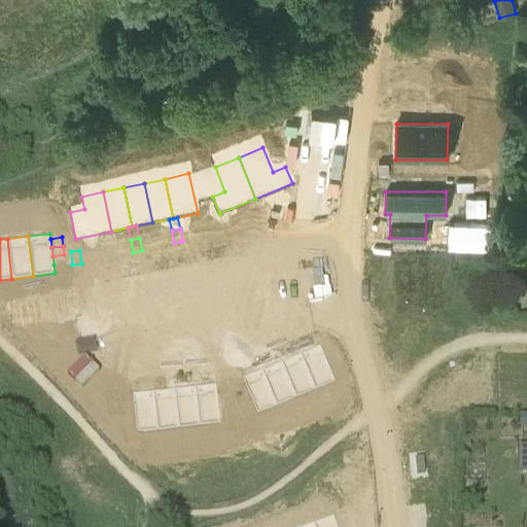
[(64,254),(53,256),(54,265),(65,262),(64,254)]
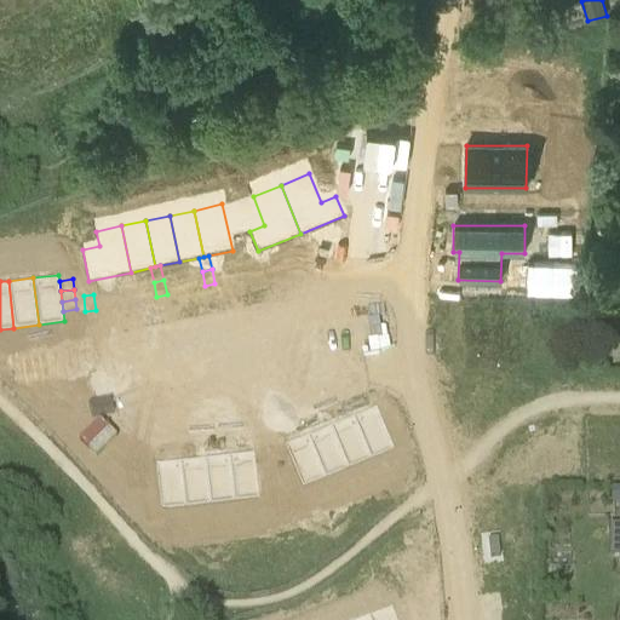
[(76,309),(63,311),(64,321),(78,320),(76,309)]
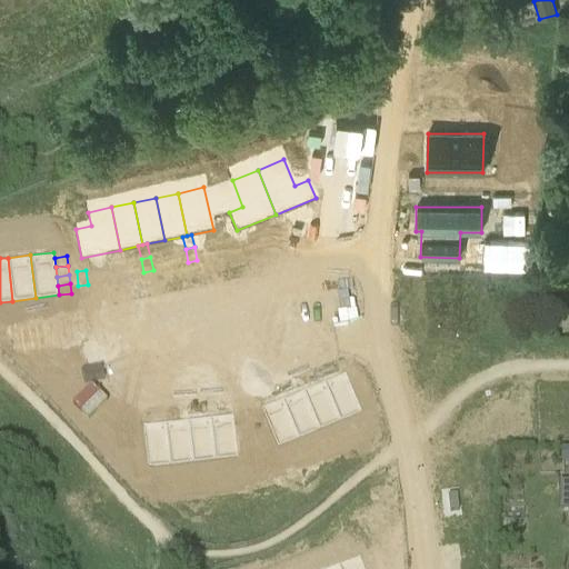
[(346,372),(323,381),(340,421),(362,412),(346,372)]
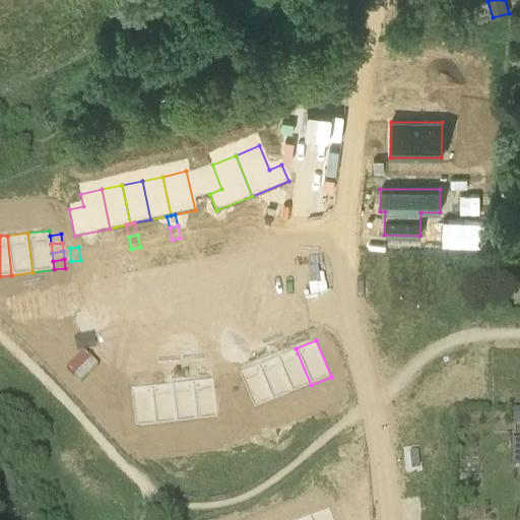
[(296,348),(276,356),(291,393),(311,385),(296,348)]
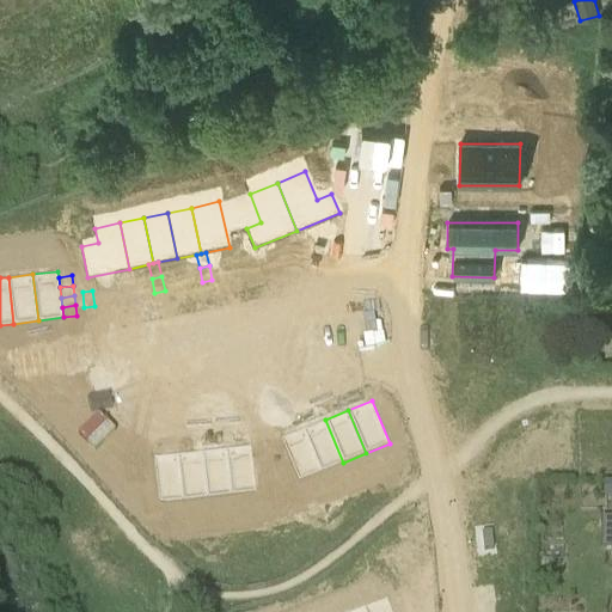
[(325,420),(304,429),(320,472),(343,463),(325,420)]
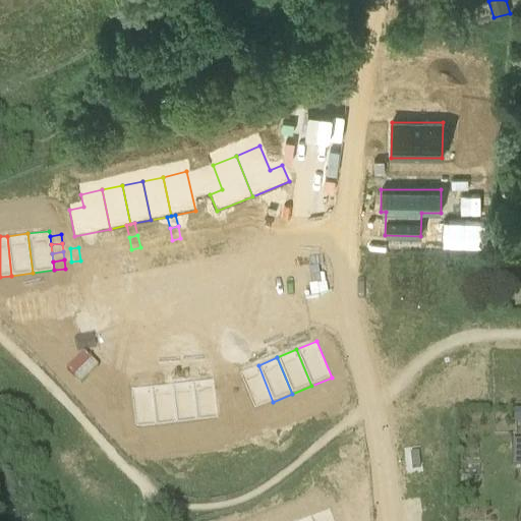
[(258,365),(238,373),(240,379),(243,387),(246,394),(249,402),(253,410),(273,402),(258,365)]
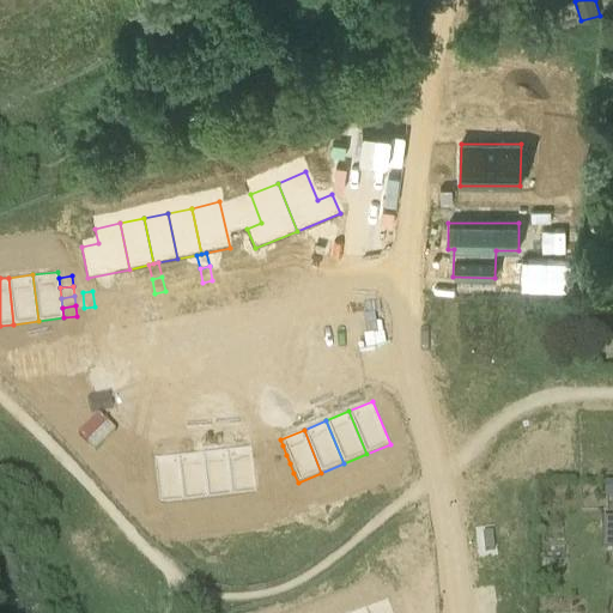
[(283,445),(271,450),(274,460),(286,455),(283,445)]
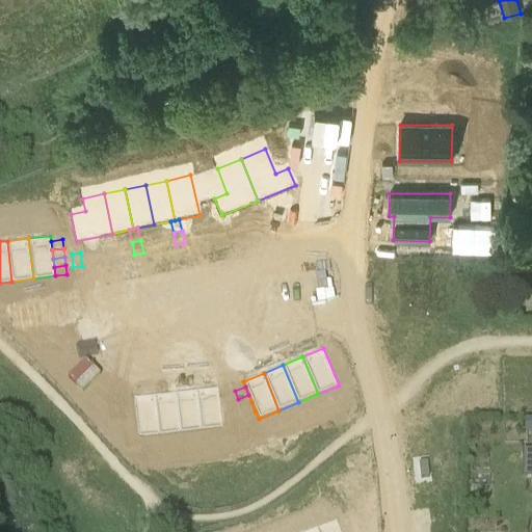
[(218,388),(196,390),(201,430),(223,428),(222,419),(221,410),(220,401),(219,393),(218,388)]
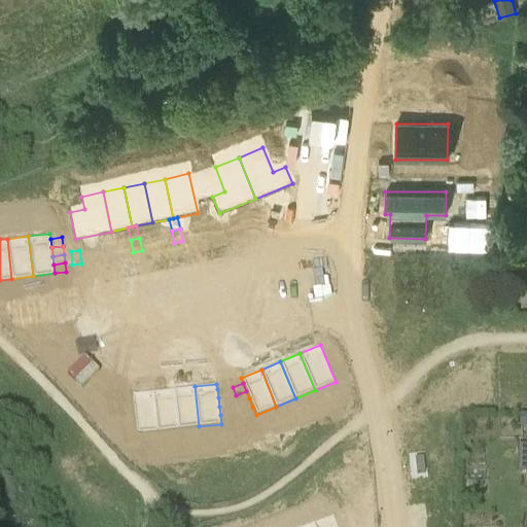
[(195,386),(174,389),(178,428),(199,426),(195,386)]
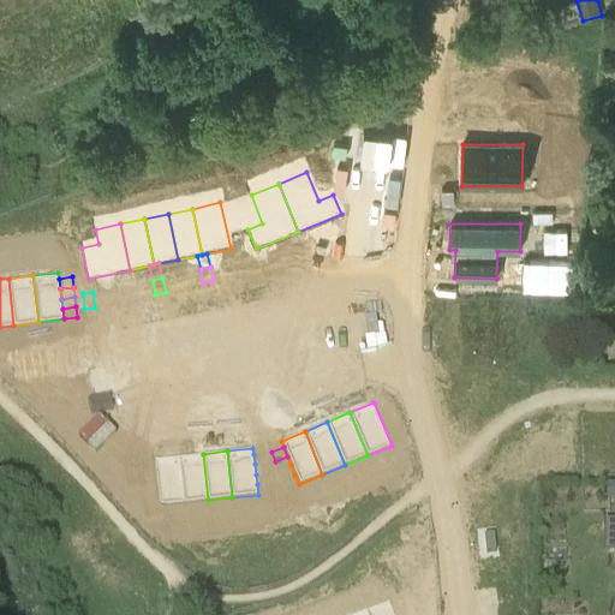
[(267,453),(254,454),(255,464),(268,463),(267,453)]
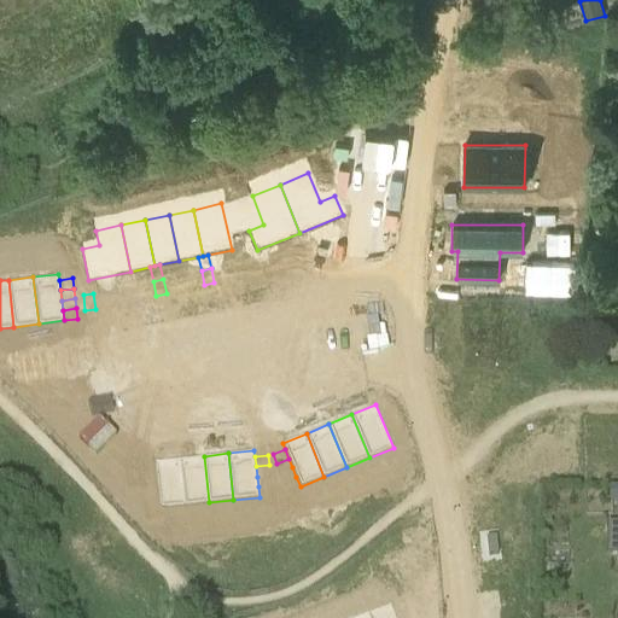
[(204,456),(179,459),(185,506),(209,502),(204,456)]
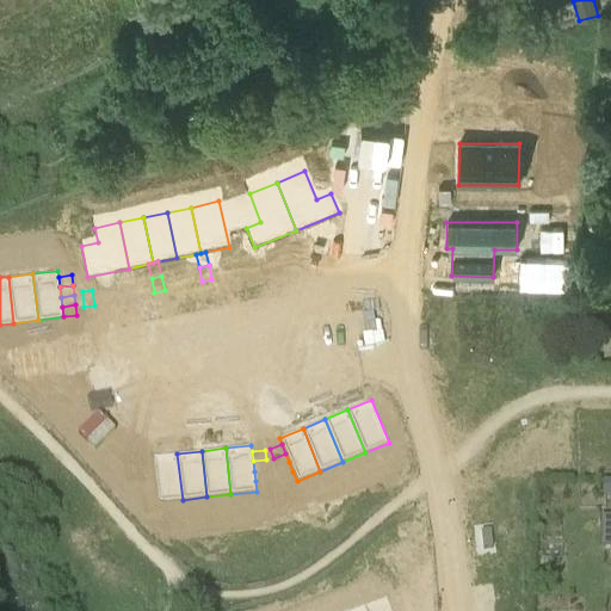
[(177,454),(152,456),(156,503),(183,500),(177,454)]
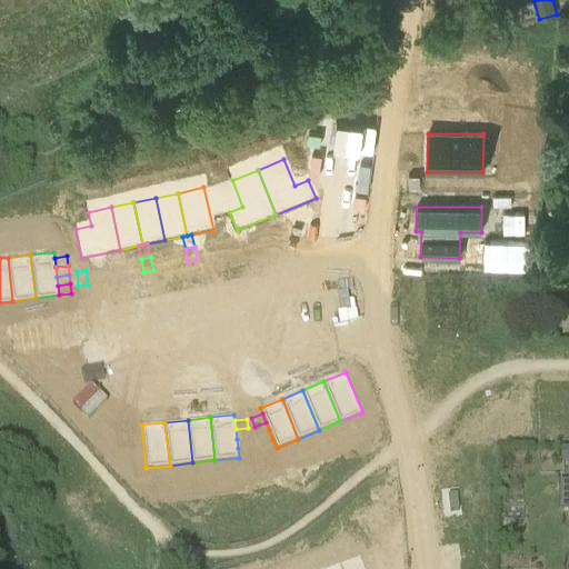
[(266,422),(255,427),(258,435),(269,430),(266,422)]
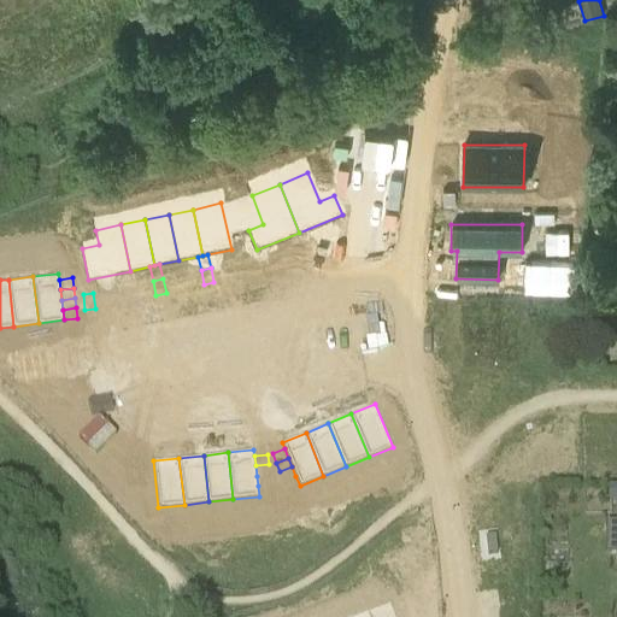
[(269,464),(256,465),(257,476),(270,475),(269,464)]
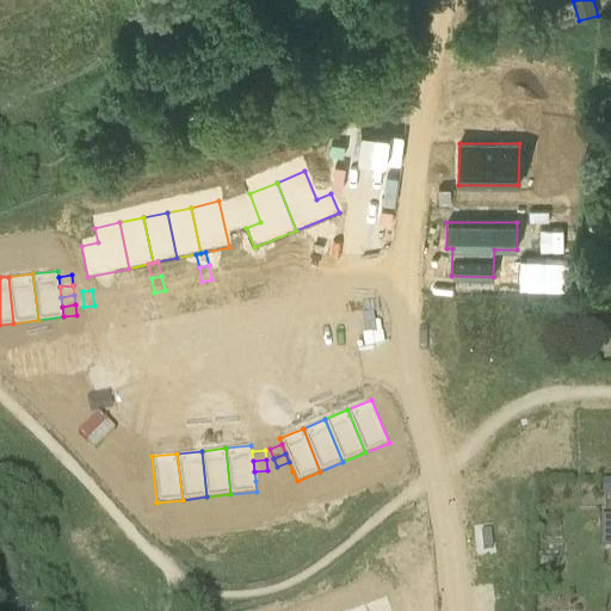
[(289,462),(277,467),(281,476),(292,471),(289,462)]
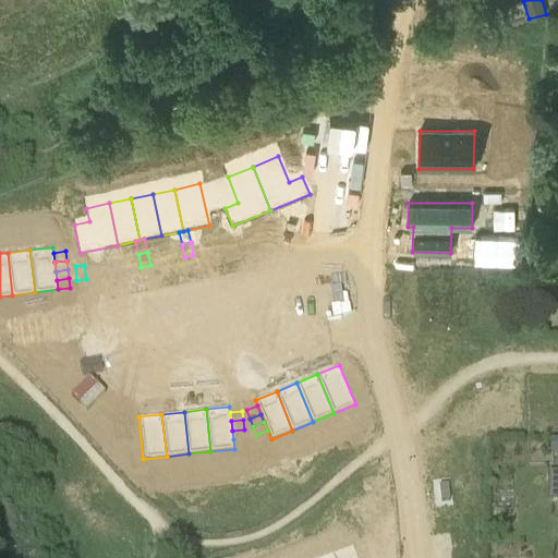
[(244,429),(232,431),(233,439),(245,438),(244,429)]
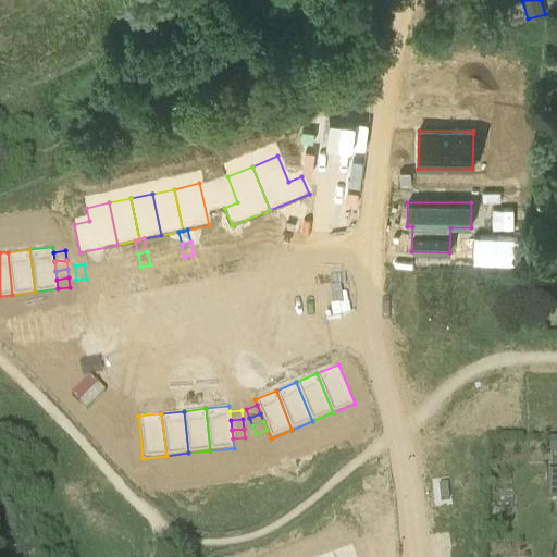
[(267,430),(256,434),(260,443),(271,438),(267,430)]
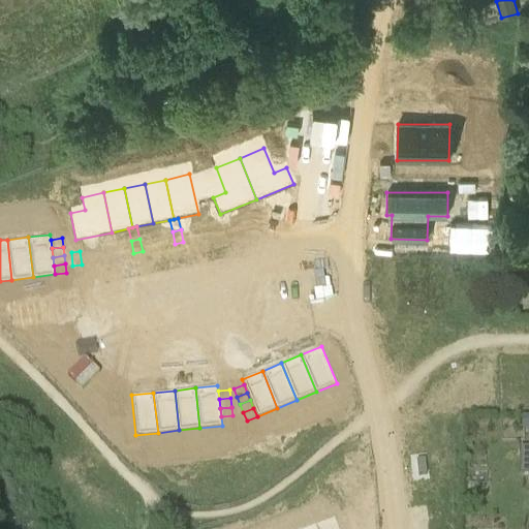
[(232,415),(221,416),(222,426),(234,424),(232,415)]
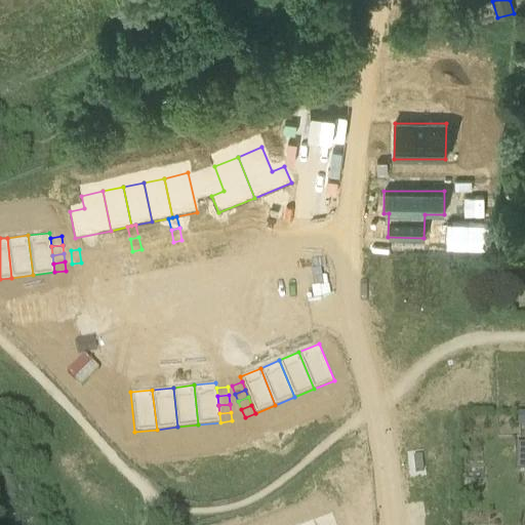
[(336,524),(332,513),(312,521),(313,524),(336,524)]
